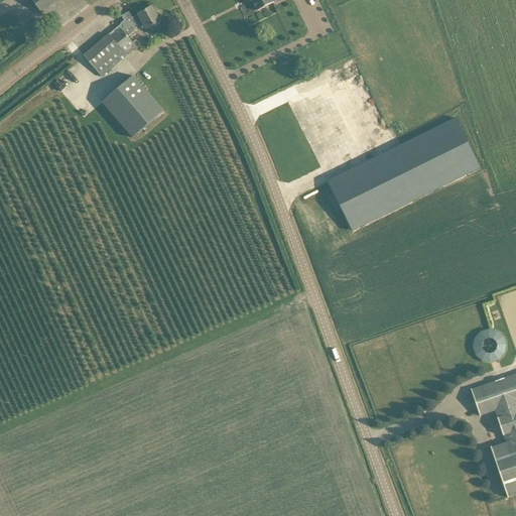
[(56,0),(31,0),(35,4),(41,12),(56,0)]
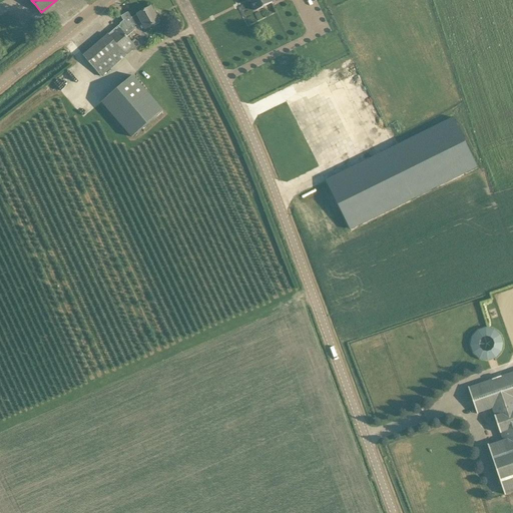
[(271,0),(250,0),(255,11),(273,3),(271,0)]
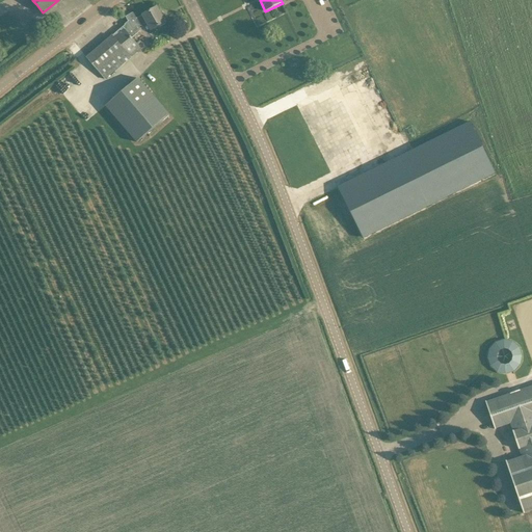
[(114,37),(113,35),(87,58),(105,79),(140,49),(132,38),(139,32),(137,28),(147,23),(151,31),(157,28),(165,23),(157,7),(143,15),(143,16),(136,19),(133,14),(127,17),(129,21),(125,25),(123,27),(124,29),(114,37)]
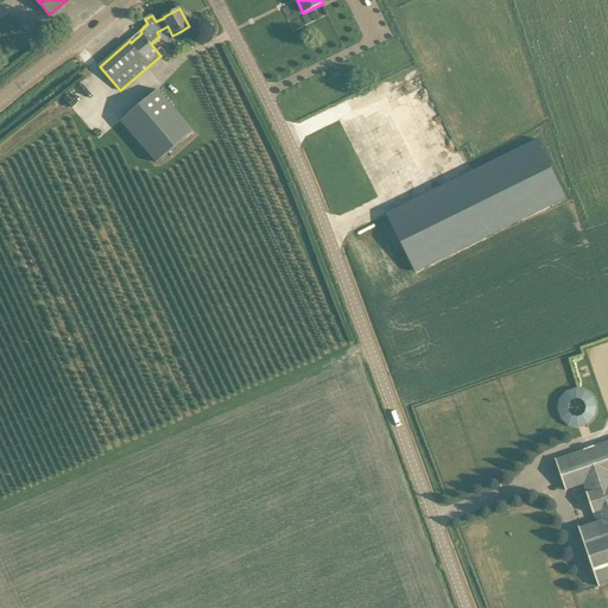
[(159,90),(122,122),(157,163),(194,131),(159,90)]
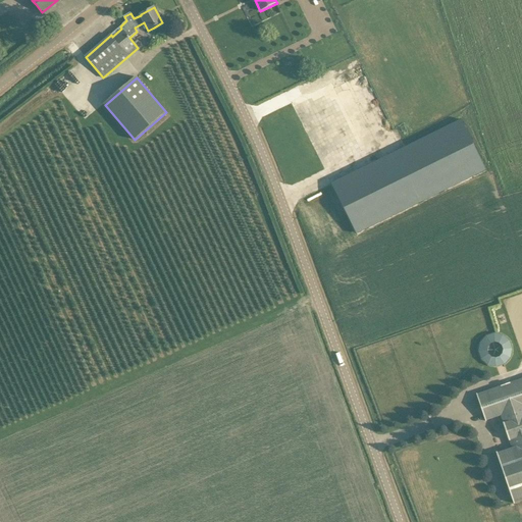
[(461,119),(414,143),(332,184),(357,232),(485,169),(461,119)]
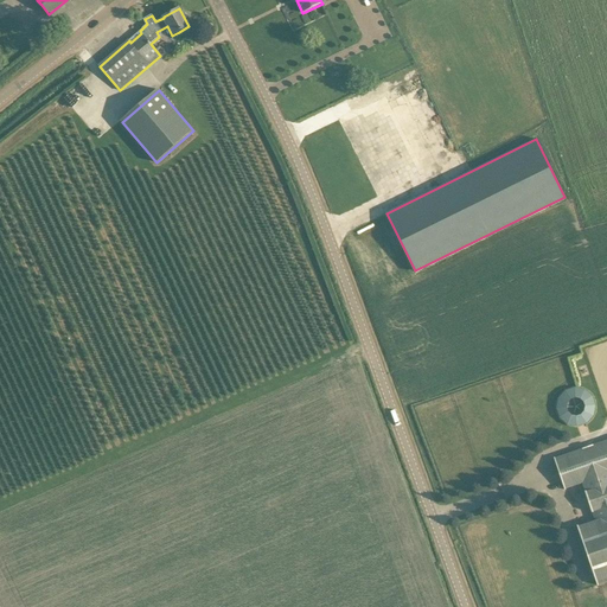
[(554,396),(566,429),(596,417),(585,385),(554,396)]
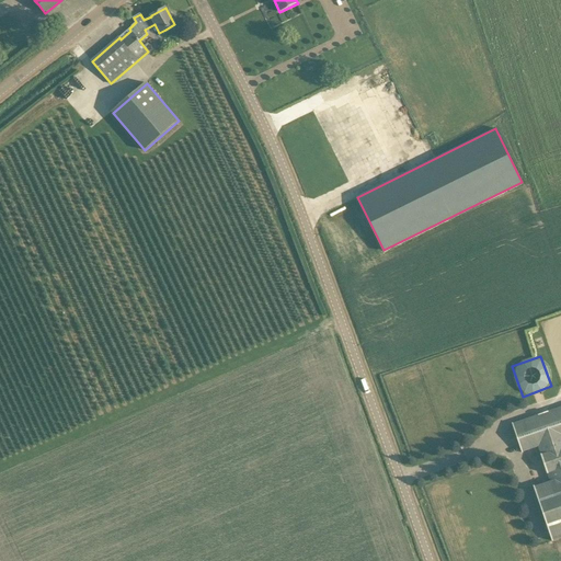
[(513,423),(512,423),(523,453),(523,451),(538,446),(541,455),(547,473),(548,473),(550,481),(535,487),(534,487),(552,541),(553,541),(553,540),(560,537),(560,407),(548,412),(548,411),(538,414),(539,415),(513,424),(513,423)]
